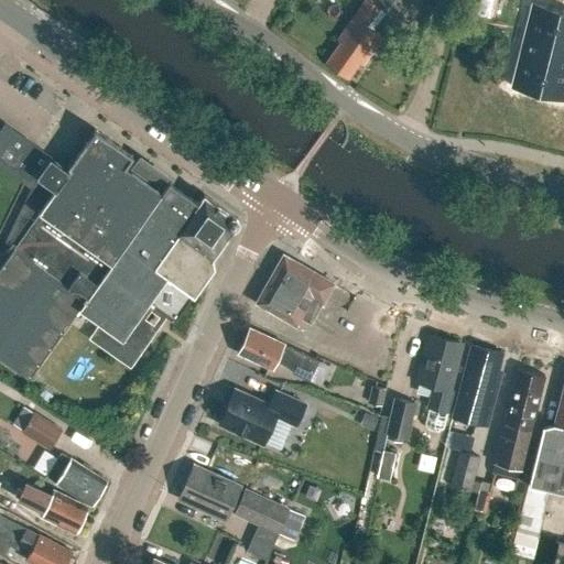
[(365,0),(353,18),(336,41),(339,43),(325,63),(347,77),(358,63),(361,65),(381,38),(366,26),(380,8),(386,11),(393,0),(365,0)]
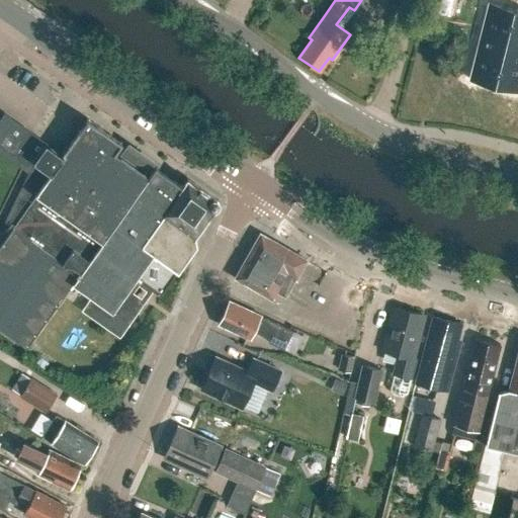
[(475,51),(467,79),(505,89),(512,60),(517,61),(517,8),(501,5),(490,54),(475,51)]
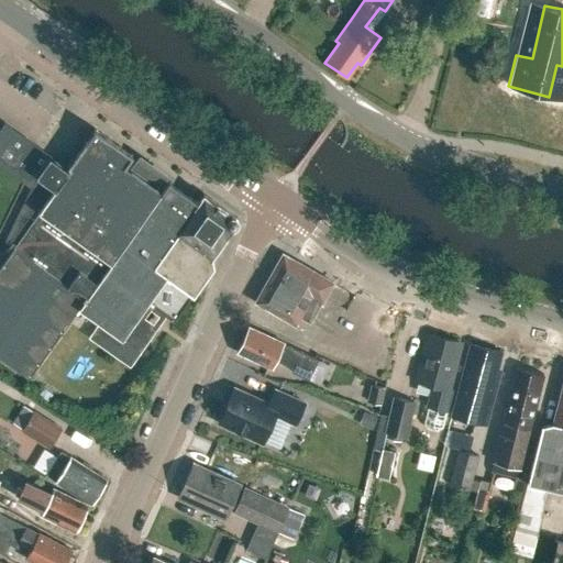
[(211,253),(228,230),(229,230),(236,219),(205,196),(199,203),(170,183),(163,192),(127,167),(134,157),(96,130),(69,168),(72,169),(70,172),(53,159),(54,158),(3,122),(0,127),(0,169),(29,190),(4,242),(13,249),(0,266),(0,356),(30,377),(78,309),(87,296),(103,308),(114,291),(141,311),(147,301),(174,320),(195,290),(199,290),(205,283),(202,278),(213,265),(211,253)]
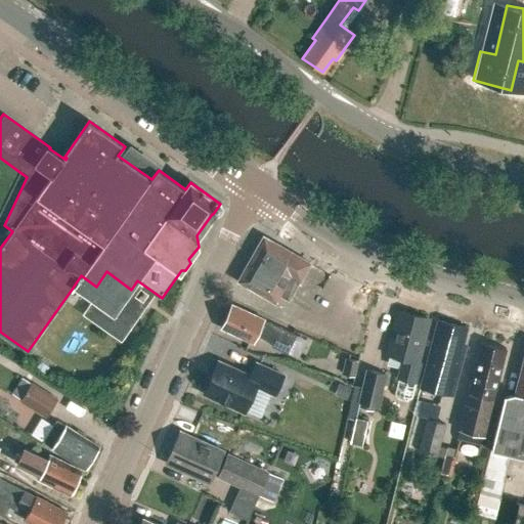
[(289,300),(310,263),(263,236),(237,280),(280,305),(285,298),(289,300)]
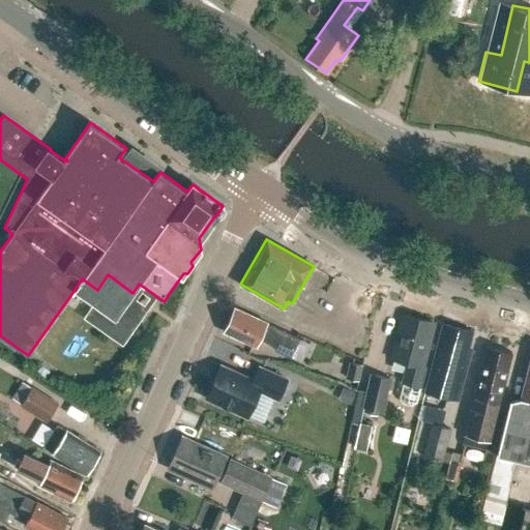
[(128,299),(133,293),(108,274),(97,290),(82,278),(74,291),(92,303),(83,318),(122,346),(145,312),(128,299)]
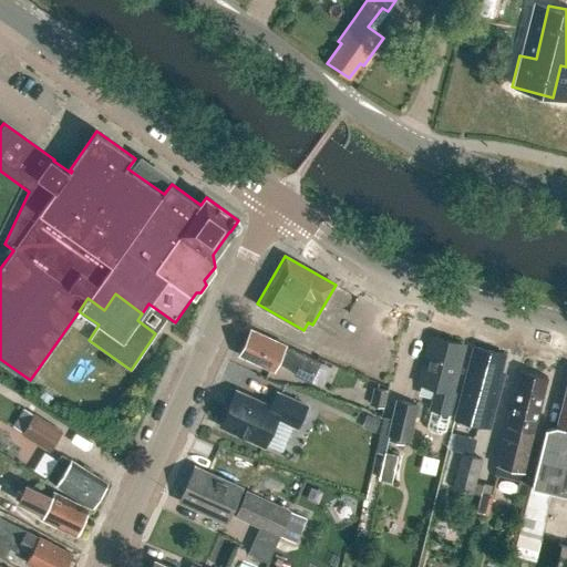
[(320,361),(250,329),(239,354),(272,370),(276,362),(295,370),(292,374),(310,382),(320,361)]
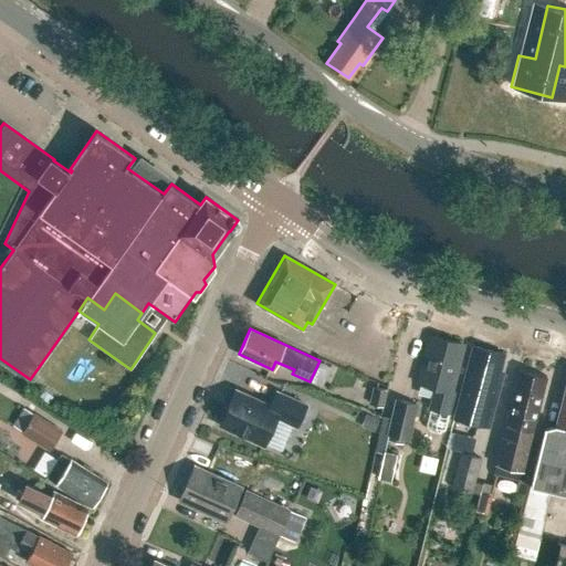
[(456,366),(461,343),(432,336),(428,354),(425,354),(417,384),(433,387),(428,408),(430,409),(426,425),(429,429),(439,432),(444,429),(449,413),(450,413),(457,391),(451,390),(458,366),(456,366)]
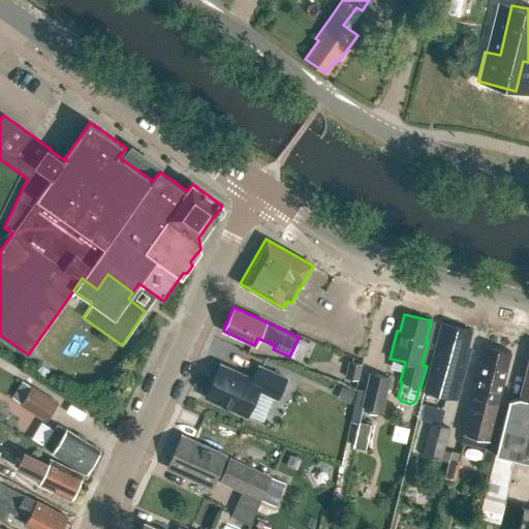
[(469,351),(466,347),(470,331),(441,323),(425,390),(457,398),(469,351)]
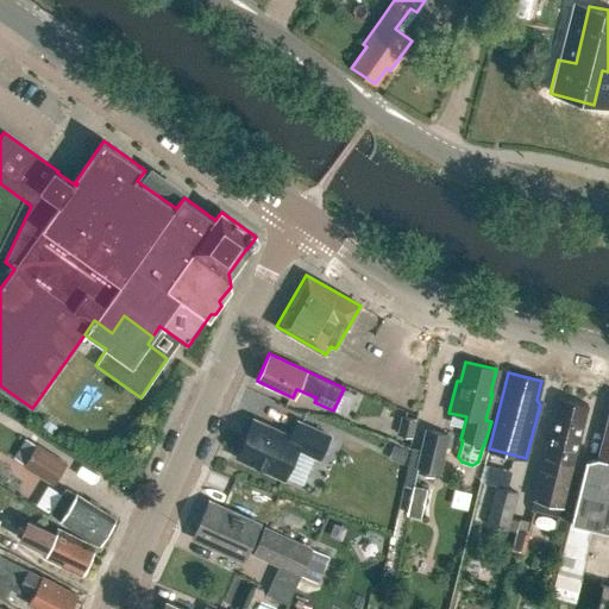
[(563,507),(569,479),(588,405),(558,397),(533,500),(563,507)]
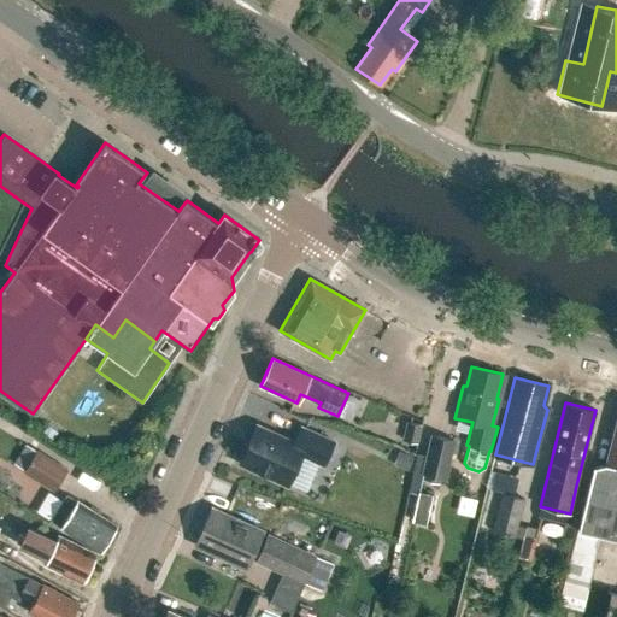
[(588,489),(581,516),(577,529),(564,581),(588,587),(601,534),(616,538),(616,417),(605,463),(594,465),(588,489)]
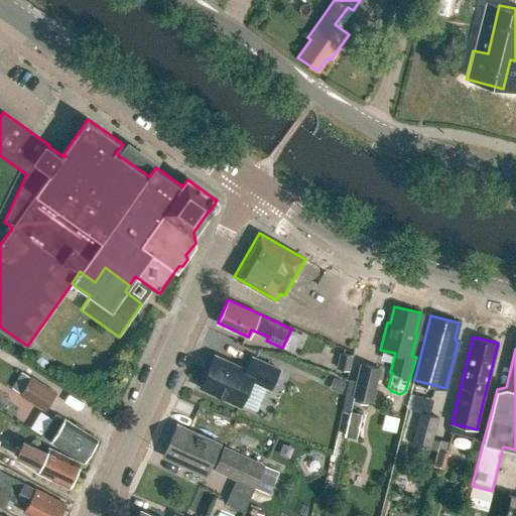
[(348,371),(352,356),(341,353),(336,368),(348,371)]
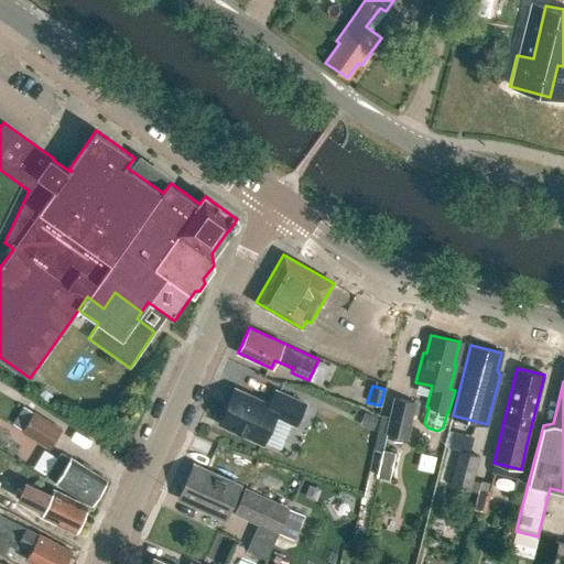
[(221,409),(218,415),(220,421),(219,423),(264,444),(279,410),(300,419),(306,404),(275,391),(269,405),(235,389),(227,407),(221,409)]
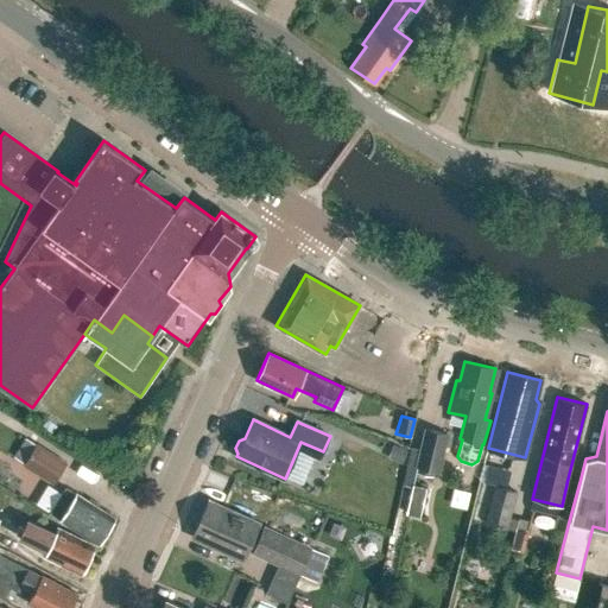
[(449,434),(425,428),(416,468),(439,473),(449,434)]
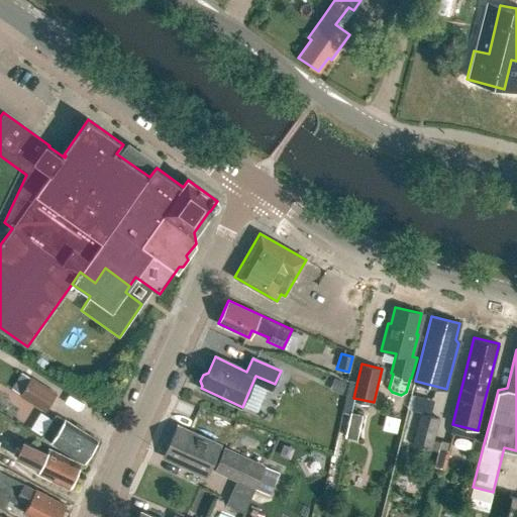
[(21,373),(11,388),(45,409),(56,394),(21,373)]
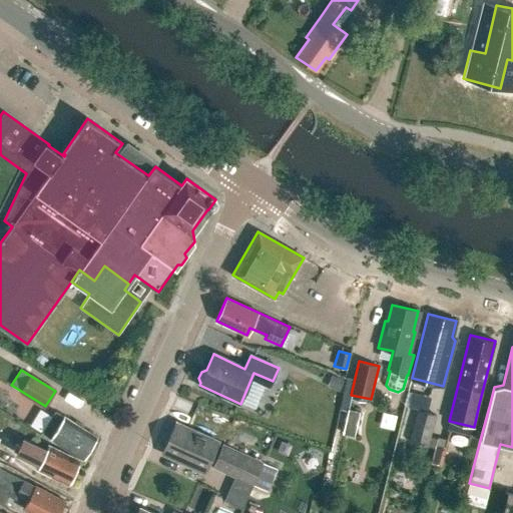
[(340,391),(344,379),(332,375),(330,382),(333,389),(340,391)]
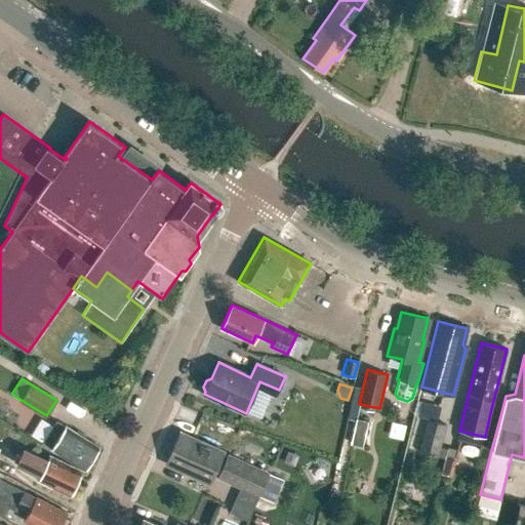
[(362,446),(367,421),(356,418),(351,443),(362,446)]
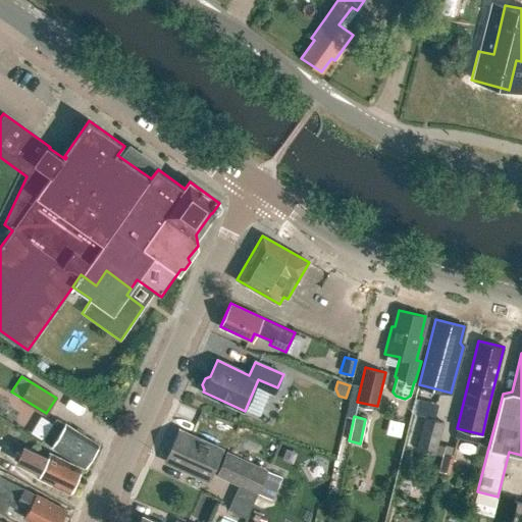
[(445,447),(438,445),(445,422),(425,416),(416,449),(441,456),(445,447)]
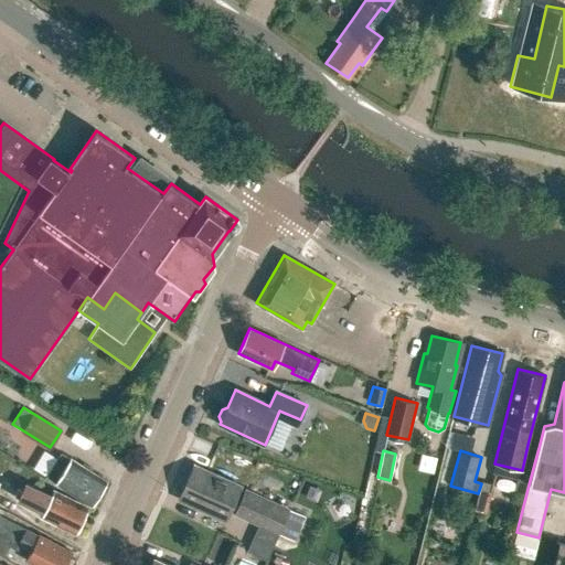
[(91,504),(106,481),(91,472),(93,469),(84,464),(82,467),(61,452),(48,477),(91,504)]
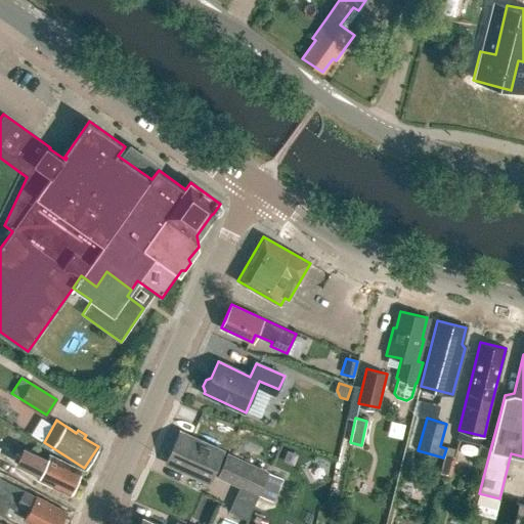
[(265,498),(275,476),(228,455),(227,457),(223,455),(224,452),(180,433),(167,463),(211,482),(214,475),(265,498)]
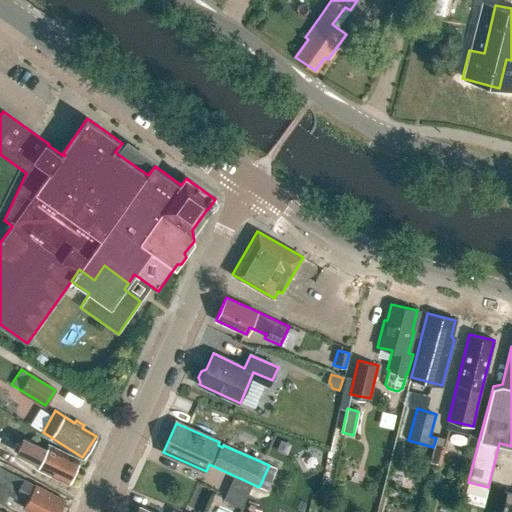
[(79,460),(47,446),(46,449),(22,438),(16,453),(39,464),(36,469),(50,477),(53,475),(68,483),(69,481),(71,482),(76,472),(74,471),(79,460)]
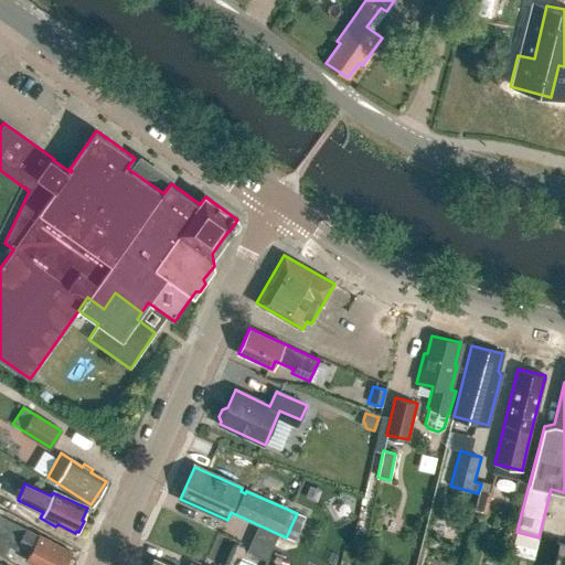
[(355,529),(359,511),(339,508),(337,516),(340,518),(339,525),(355,529)]
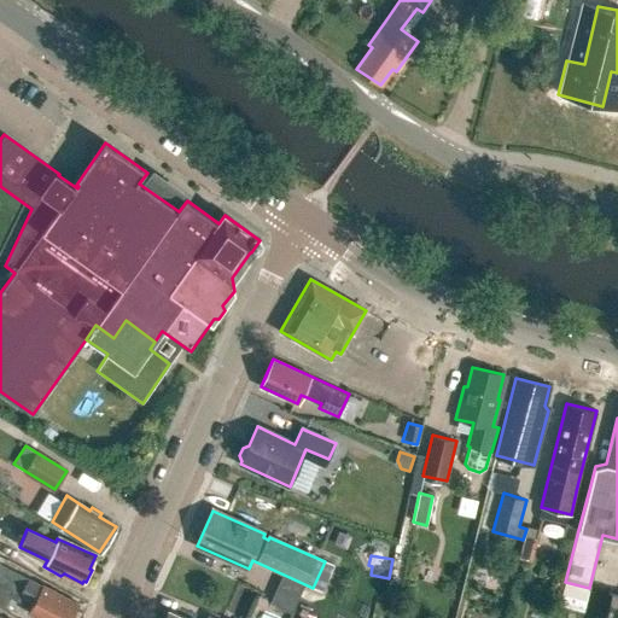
[(35,617),(71,617),(79,605),(42,586),(41,587),(0,564),(0,606),(5,610),(13,592),(33,602),(27,613),(35,617)]
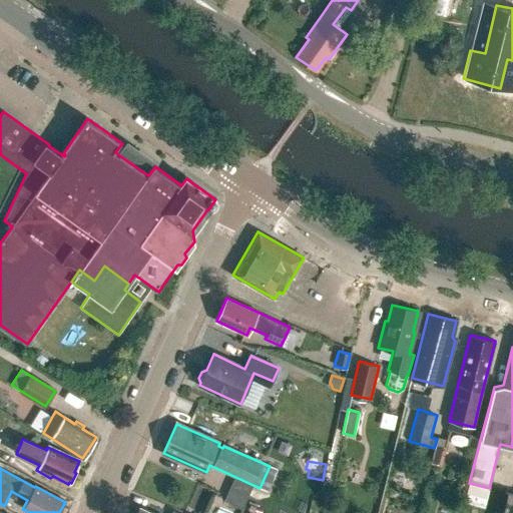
[(512,512),(512,493),(507,492),(501,512),(512,512)]
